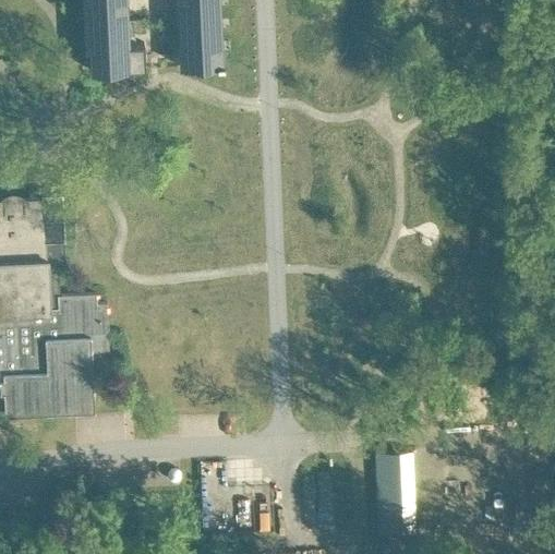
[(86,0),(88,51),(93,51),(94,73),(147,70),(146,45),(131,46),(131,44),(130,37),(128,0),(179,0),(182,57),(182,64),(182,69),(225,67),(220,0),(86,0)]
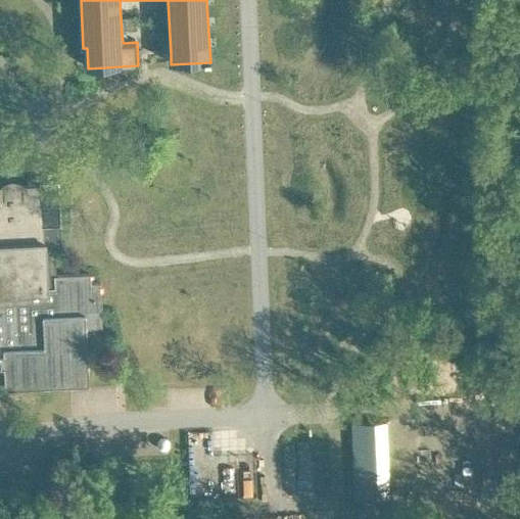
[(453,0),(391,0),(392,15),(423,14),(423,28),(455,26),(453,0)]
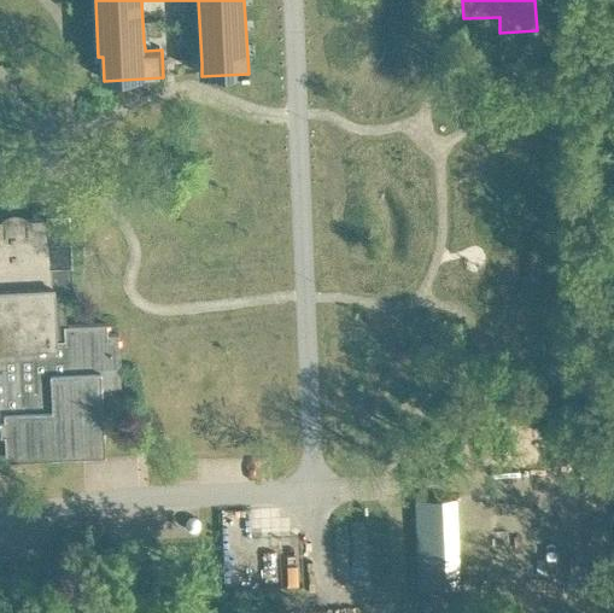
[(0,454),(7,454),(7,460),(106,456),(103,375),(122,374),(121,337),(109,337),(109,326),(68,328),(65,289),(75,289),(72,235),(71,216),(48,217),(48,222),(0,223),(0,454)]
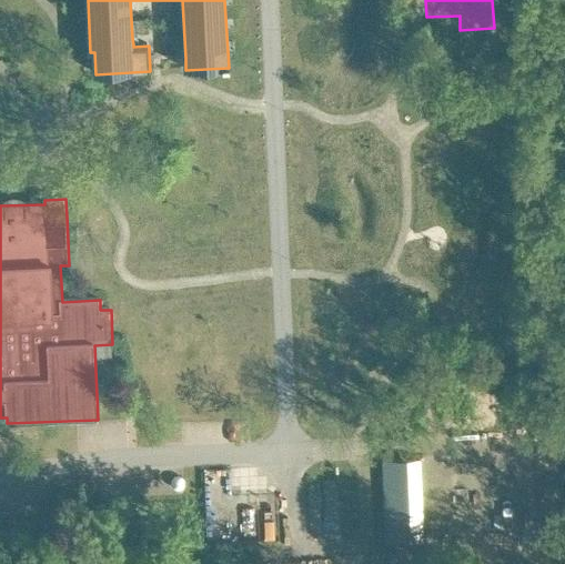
[(421,461),(384,463),(386,509),(387,544),(424,543),(423,506),(422,472),(421,461)]
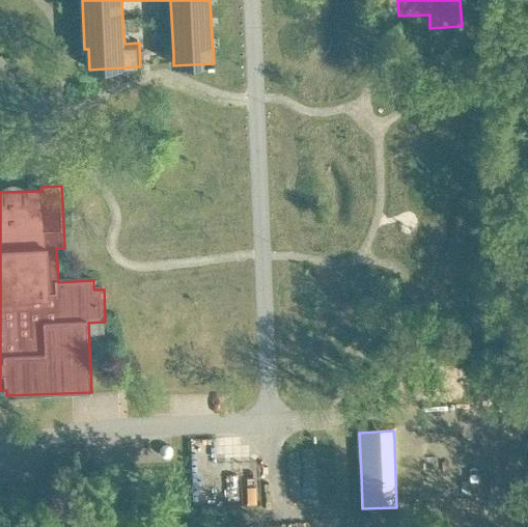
[(511,444),(512,482),(522,482),(520,444),(511,444)]
